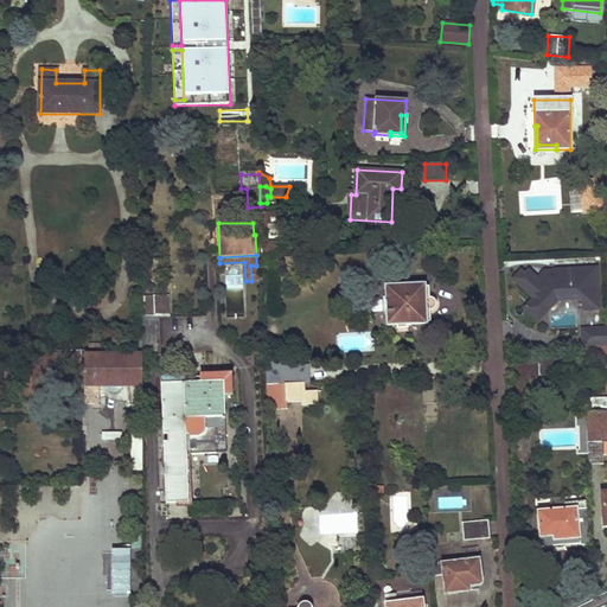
[(598,267),(555,269),(555,276),(551,276),(544,270),(538,278),(529,269),(525,273),(522,269),(513,279),(518,283),(522,280),(547,304),(556,294),(582,293),(583,310),(599,310),(598,267)]
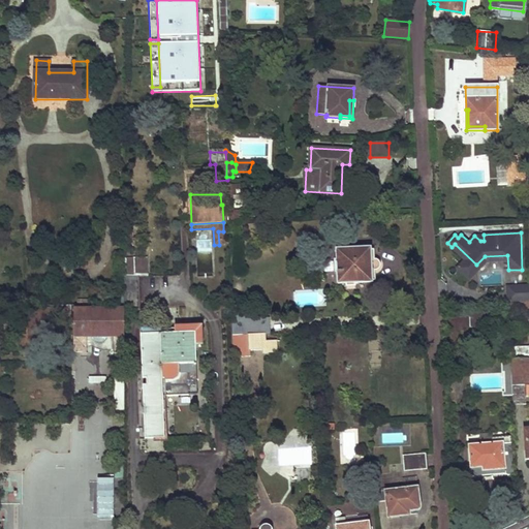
[(455,244),(452,247),(465,259),(457,268),(469,279),(487,260),(507,259),(507,255),(485,256),(476,265),(455,244)]
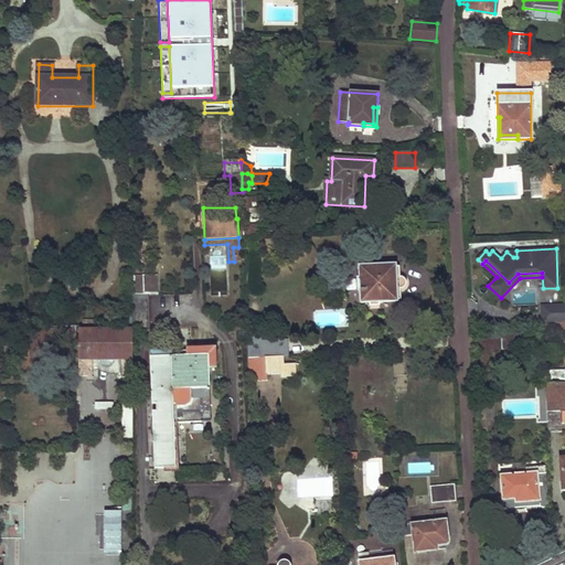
[(358,279),(359,290),(360,290),(361,302),(396,301),(397,299),(396,287),(393,287),(393,279),(396,279),(395,266),(395,265),(359,267),(360,279),(358,279)]
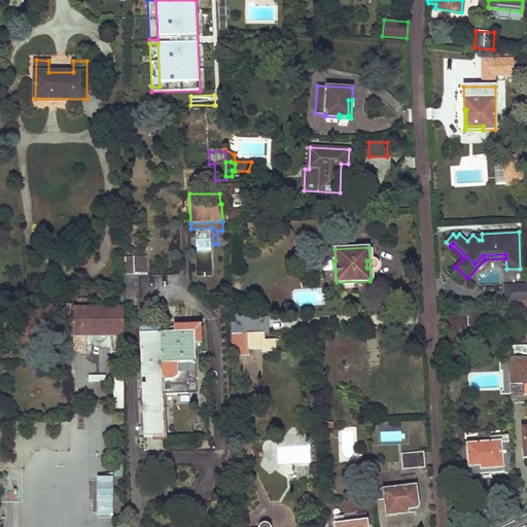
[(372,248),(369,248),(370,260),(366,260),(366,268),(370,268),(371,279),(374,279),(373,270),(376,270),(377,268),(379,266),(379,264),(378,260),(377,259),(375,257),(373,257),(372,248)]
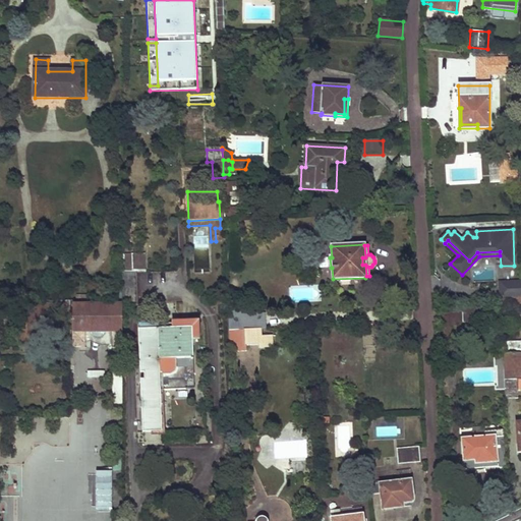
[(137,304),(136,271),(146,271),(145,253),(122,254),(122,291),(122,300),(122,304),(137,304)]
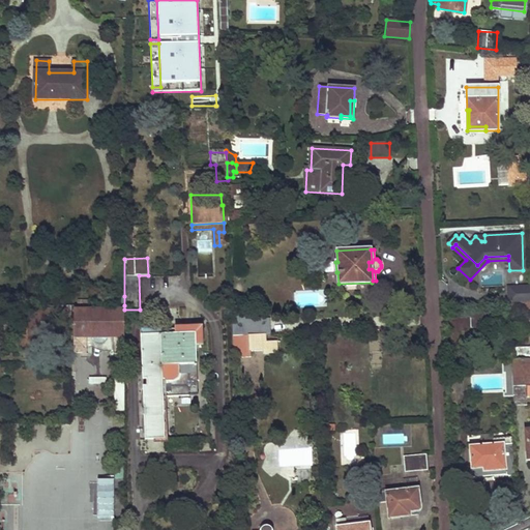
[(529,286),(508,288),(509,302),(529,301),(529,286)]
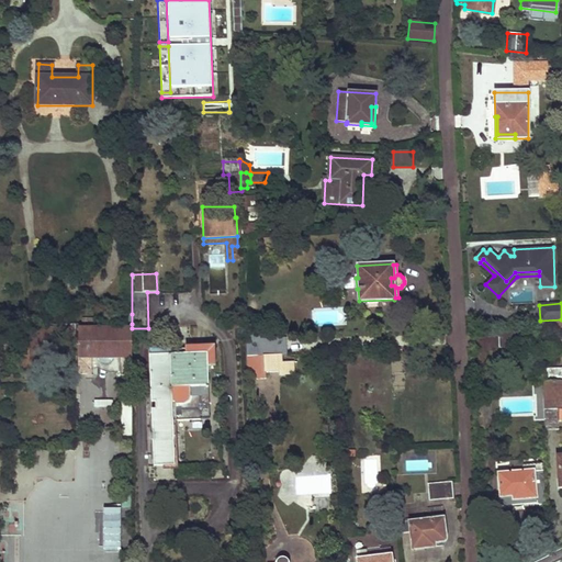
[(112,325),(132,324),(132,314),(112,315),(112,325)]
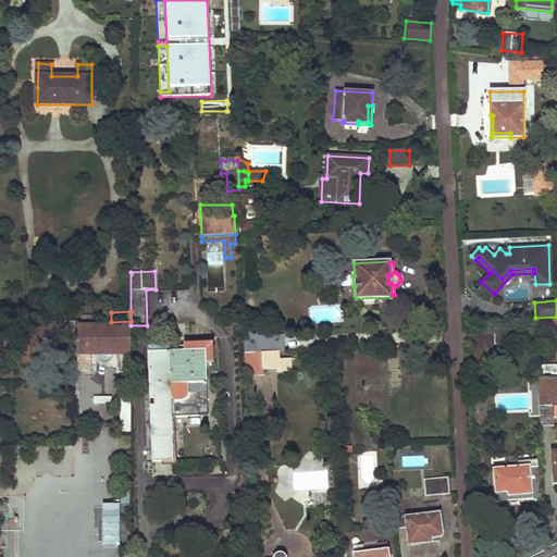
[(65,322),(65,341),(75,341),(75,322),(65,322)]
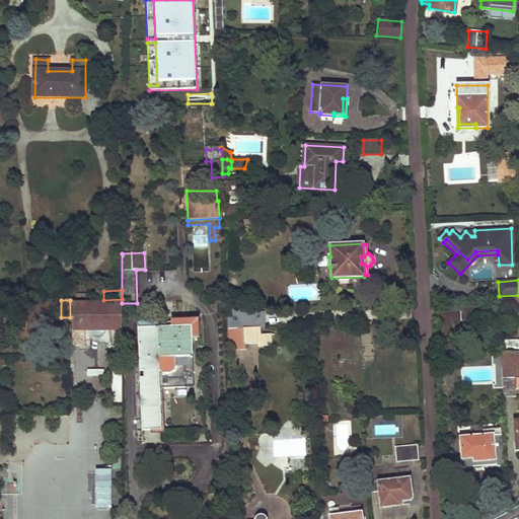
[(72,304),(73,347),(82,347),(82,340),(82,330),(112,330),(112,340),(112,346),(116,346),(116,358),(122,358),(122,303),(72,304)]
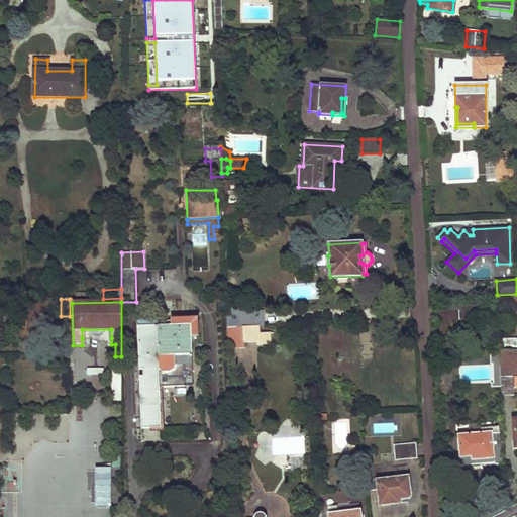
[(265,325),(264,310),(239,311),(239,306),(226,306),(227,327),(259,326),(265,325)]
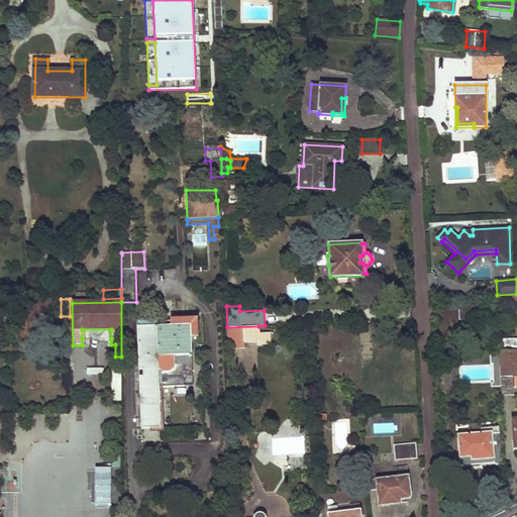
[(38,316),(32,317),(36,346),(42,345),(38,316)]
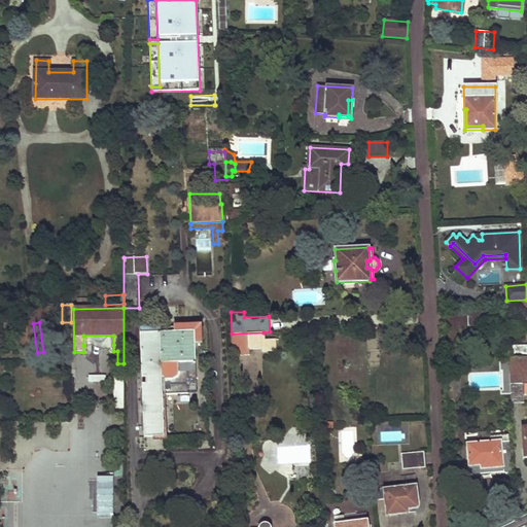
[(143,416),(144,437),(164,437),(163,395),(197,393),(195,344),(203,343),(202,323),(173,324),(174,332),(161,332),(161,326),(141,327),(141,334),(140,334),(141,378),(145,378),(145,384),(142,384),(143,405),(140,405),(141,416),(143,416)]
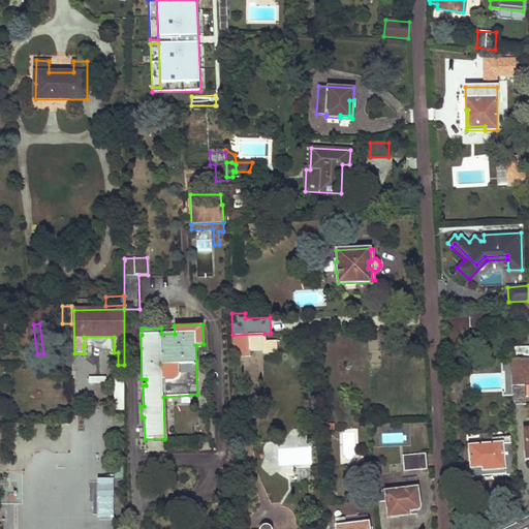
[(232,335),(234,358),(251,356),(250,350),(262,350),(262,353),(277,352),(276,341),(265,342),(265,334),(232,335)]
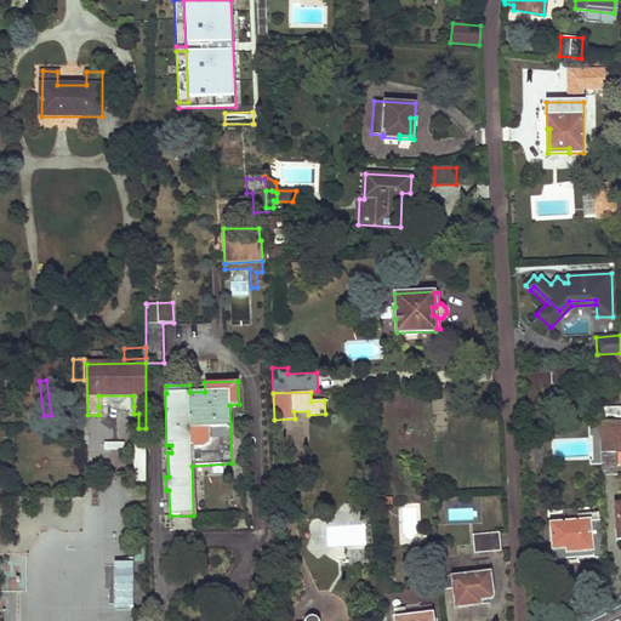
[(134,396),(98,396),(98,406),(134,406),(134,396)]
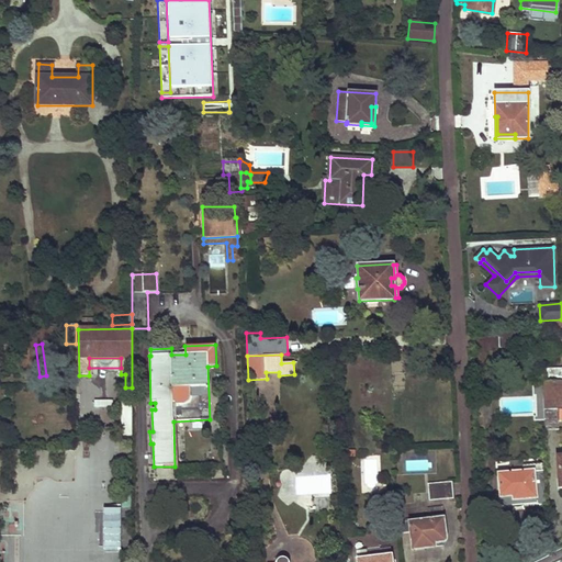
[(561,368),(542,369),(542,385),(544,420),(544,430),(559,430),(558,420),(561,419),(561,368)]
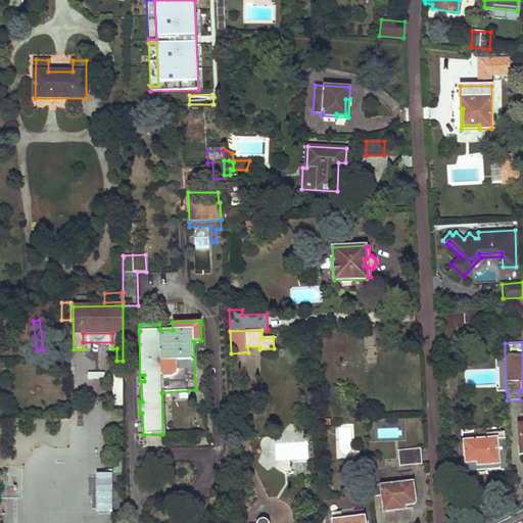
[(507,391),(505,359),(497,359),(497,360),(497,365),(500,365),(500,369),(498,369),(500,388),(497,388),(497,391),(507,391)]
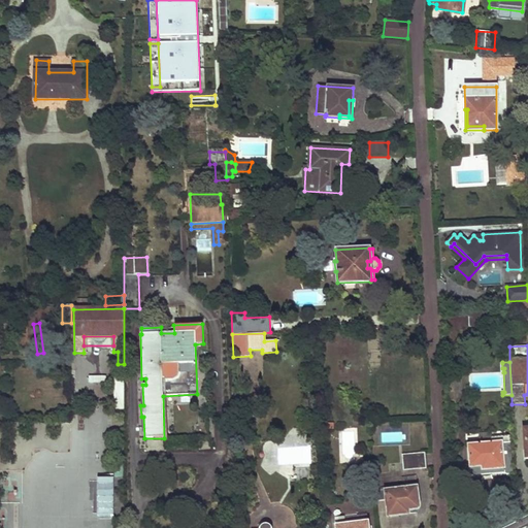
[(468,444),(471,476),(504,473),(504,468),(512,467),(509,436),(491,438),(492,443),(479,444),(477,441),(468,442),(469,444),(468,444)]
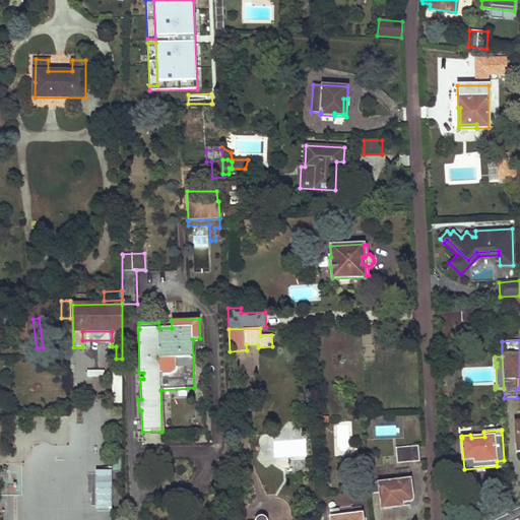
[(417,447),(396,448),(398,463),(419,461),(417,447)]
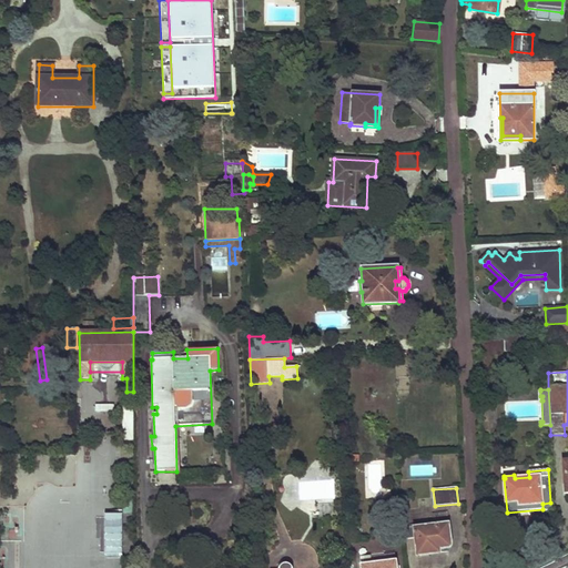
[(439,553),(439,549),(447,548),(448,548),(449,547),(450,547),(450,546),(450,545),(450,544),(448,524),(423,526),(423,521),(409,523),(409,528),(404,528),(405,539),(415,538),(417,556),(439,553)]
